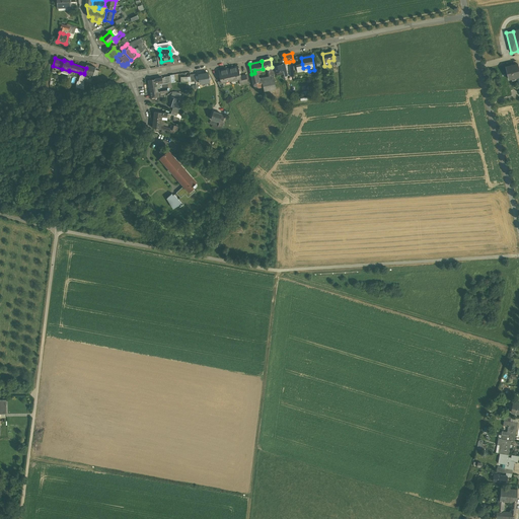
[(518,70),(517,64),(506,67),(509,79),(517,77),(518,76),(518,70)]
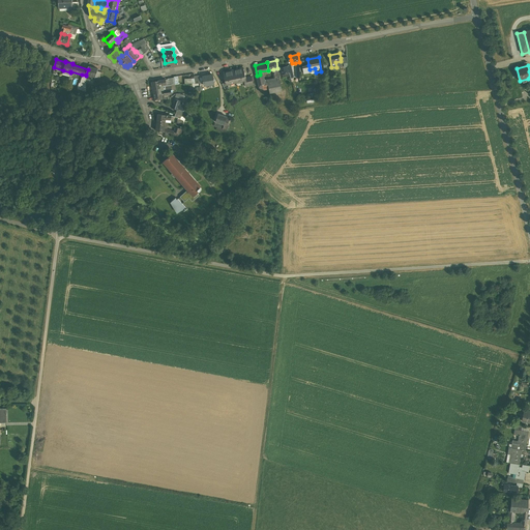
[(88,66),(88,69),(86,75),(95,77),(97,70),(97,68),(88,66)]
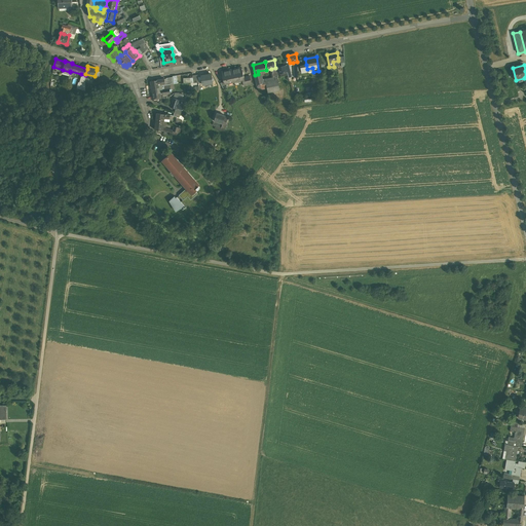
[(241,68),(231,70),(234,82),(242,80),(245,79),(243,77),(241,68)]
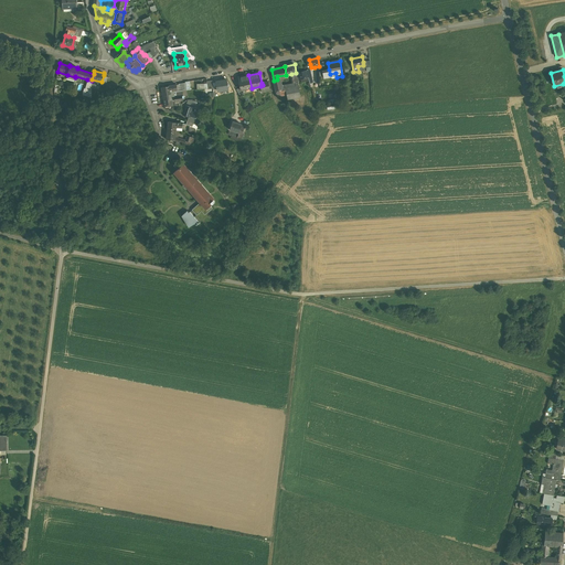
[(248,75),(238,77),(241,87),(241,91),(243,89),(252,88),(248,75)]
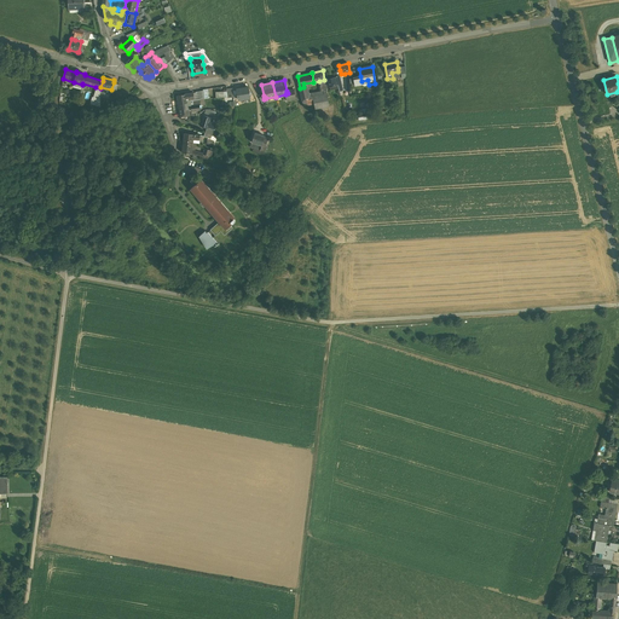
[(100,92),(100,88),(96,87),(93,98),(92,97),(91,104),(100,106),(100,96),(100,92)]
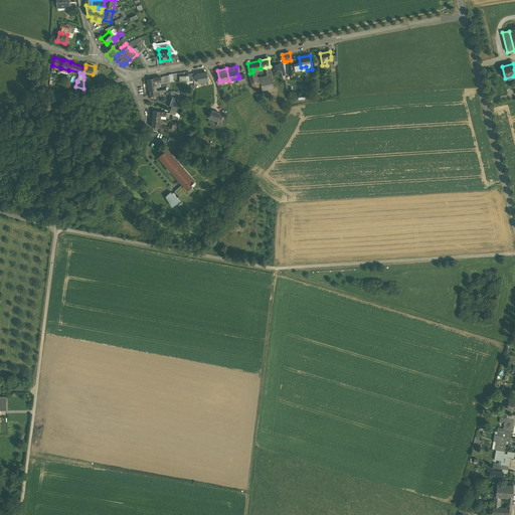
[(207,72),(196,74),(196,75),(198,80),(198,83),(209,81),(207,72)]
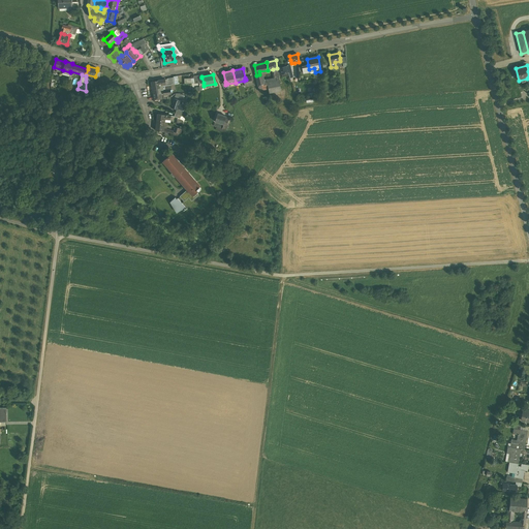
[(251,76),(245,78),(246,80),(244,81),(245,87),(253,85),(251,76)]
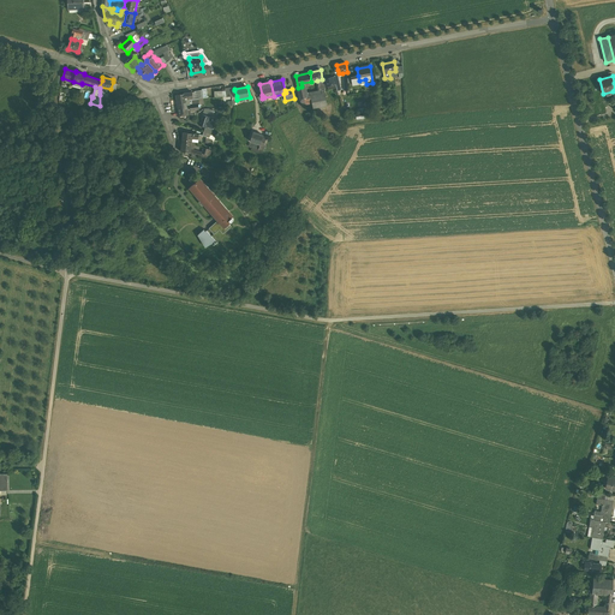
[(321,95),(312,96),(315,107),(328,105),(326,94),(321,95)]
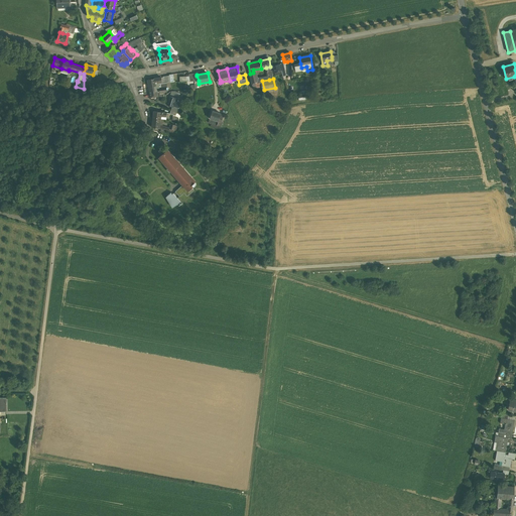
[(155,83),(148,84),(151,100),(158,99),(160,98),(159,93),(164,92),(166,91),(166,88),(167,88),(166,83),(162,83),(158,83),(155,83)]
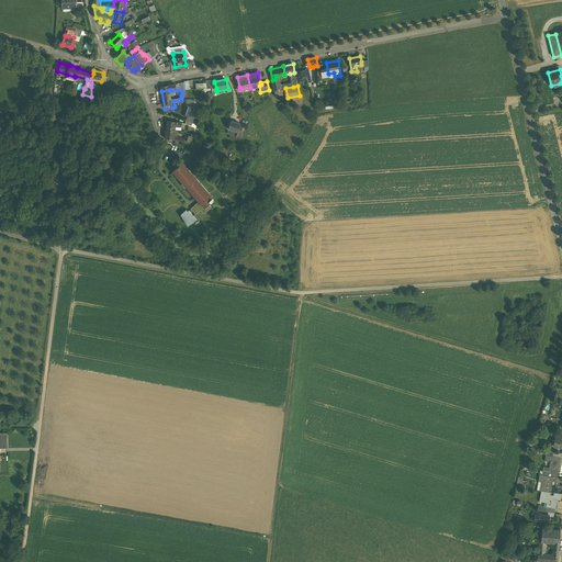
[(191,107),(184,105),(182,114),(188,116),(189,116),(191,110),(191,107)]
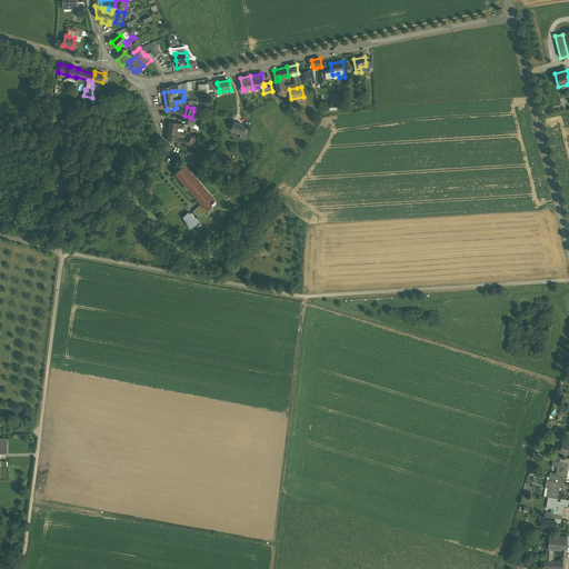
[(243,126),(235,122),(231,131),(241,133),(243,126)]
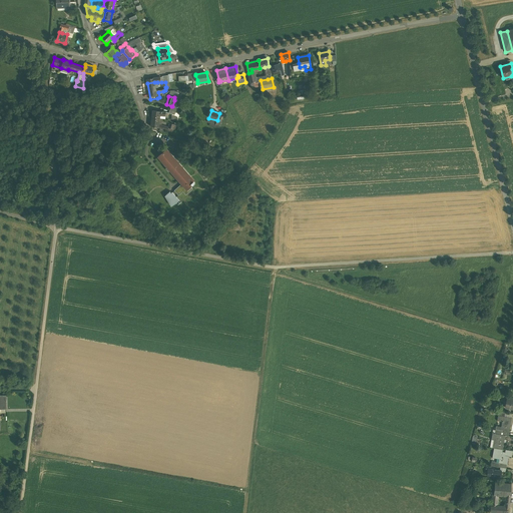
[(159,118),(152,117),(150,126),(158,127),(158,124),(159,118)]
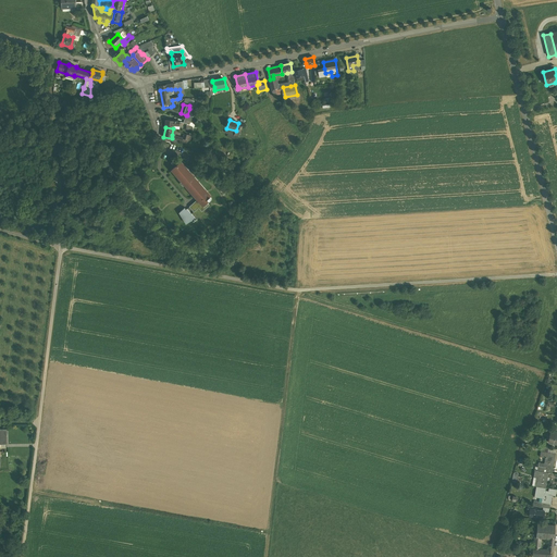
[(190,173),(185,166),(183,165),(184,164),(181,162),(177,165),(176,166),(172,170),(174,173),(175,173),(176,174),(176,175),(182,181),(186,185),(185,185),(188,188),(190,189),(189,190),(199,201),(206,209),(210,206),(207,202),(209,200),(209,201),(211,199),(206,193),(207,192),(199,182),(198,183),(197,181),(195,177),(194,177),(190,173)]
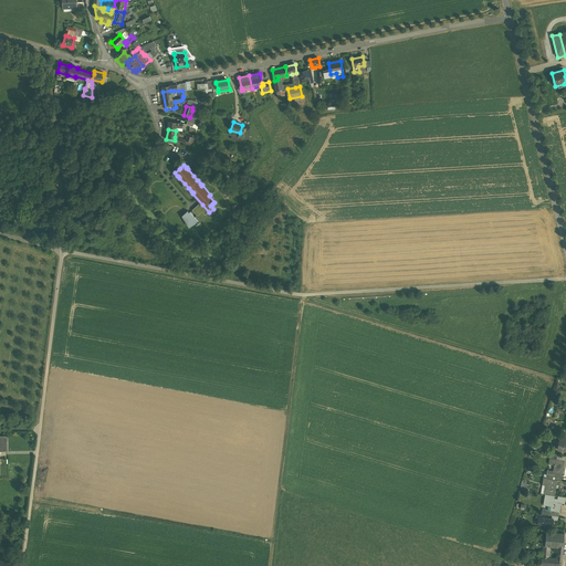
[(201,207),(199,205),(192,210),(197,216),(202,211),(206,216),(209,212),(202,205),(201,207)]
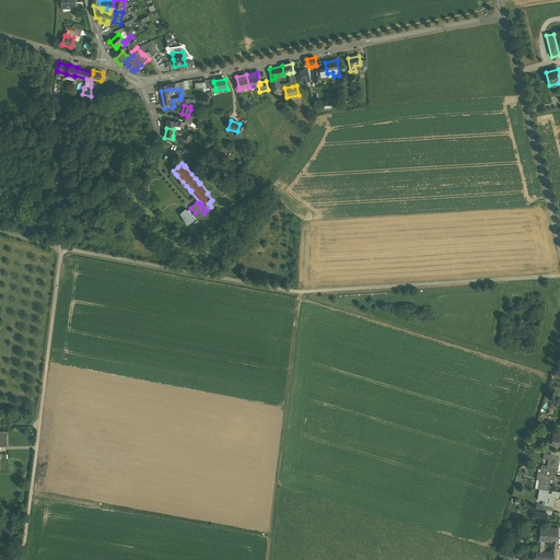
[(197,221),(188,210),(187,211),(185,210),(186,209),(181,213),(186,222),(185,222),(187,225),(194,221),(195,223),(198,221),(197,221)]
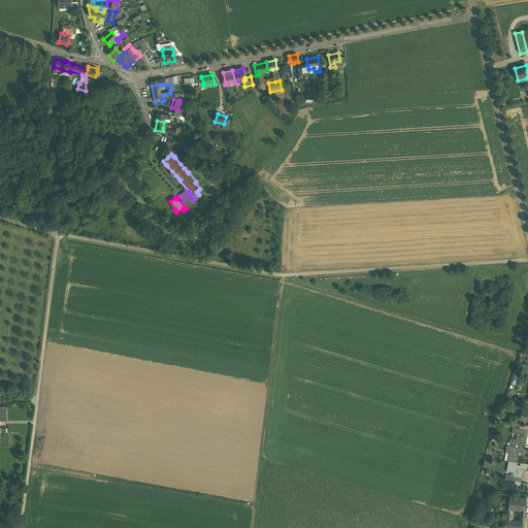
[(513,428),(512,433),(517,434),(516,439),(518,439),(524,441),(525,441),(527,430),(519,429),(513,428)]
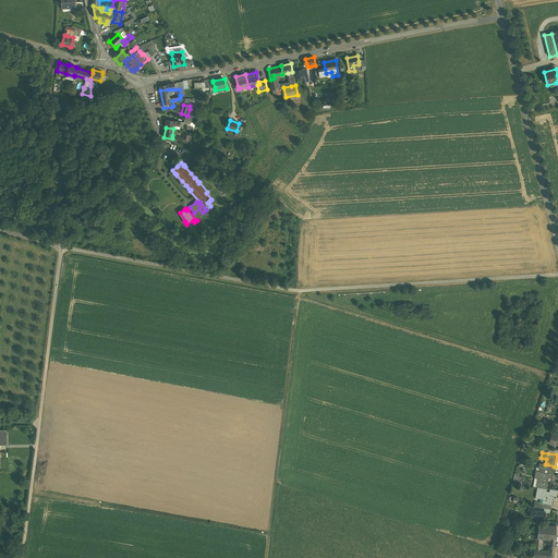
[(549,474),(535,472),(534,477),(538,477),(536,487),(537,487),(546,488),(549,474)]
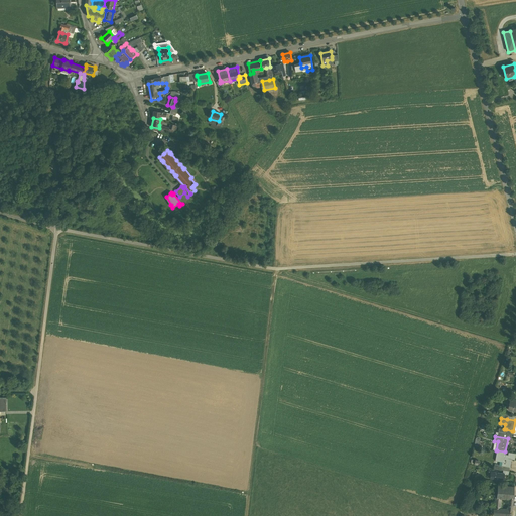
[(505,452),(497,450),(495,461),(500,462),(500,459),(503,460),(502,466),(510,467),(511,459),(507,459),(505,458),(505,452)]
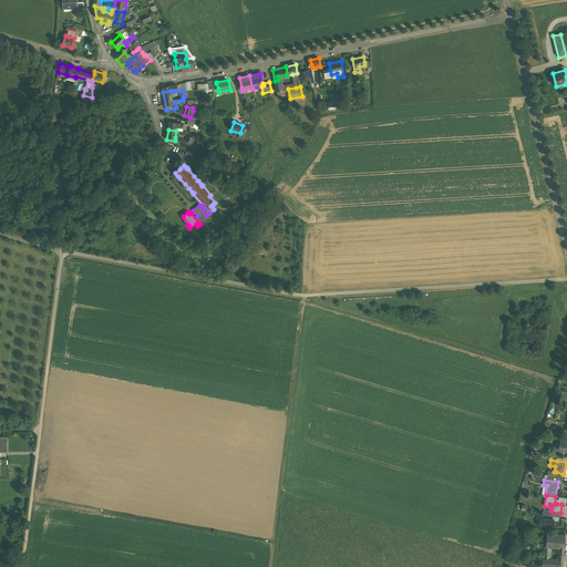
[(565,535),(547,533),(546,547),(550,547),(560,548),(565,548),(565,535)]
